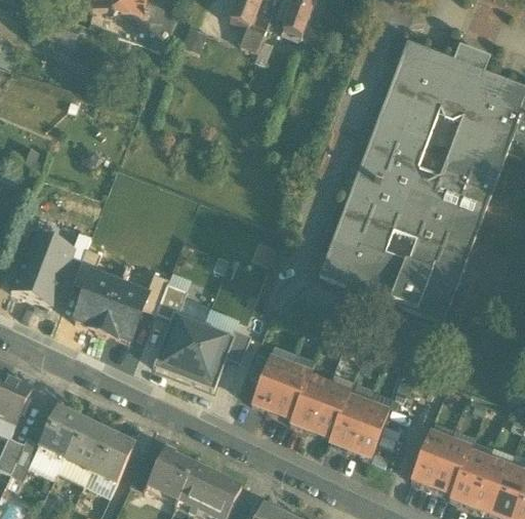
[(145,0),(140,23),(91,14),(88,28),(149,48),(158,25),(160,26),(164,0),(145,0)]
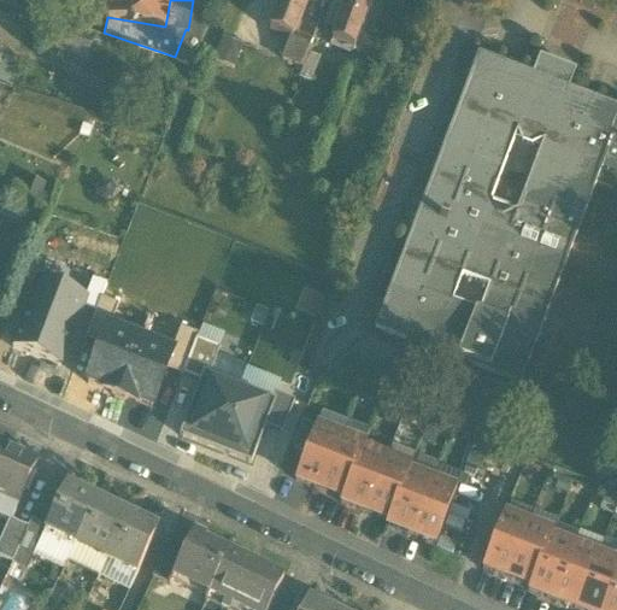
[(110,0),(107,17),(165,27),(170,0),(110,0)]
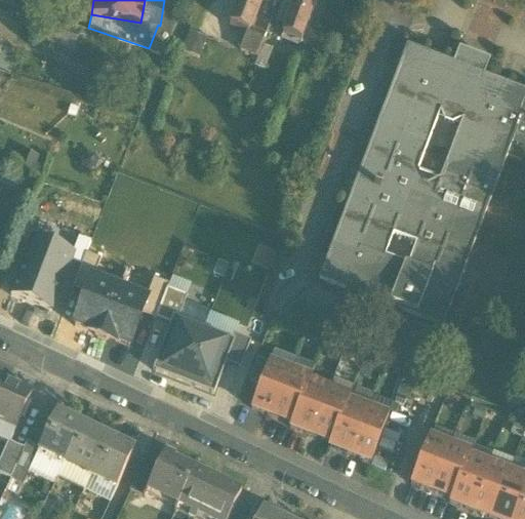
[(241,0),(232,23),(247,29),(248,30),(250,25),(259,0),(241,0)]
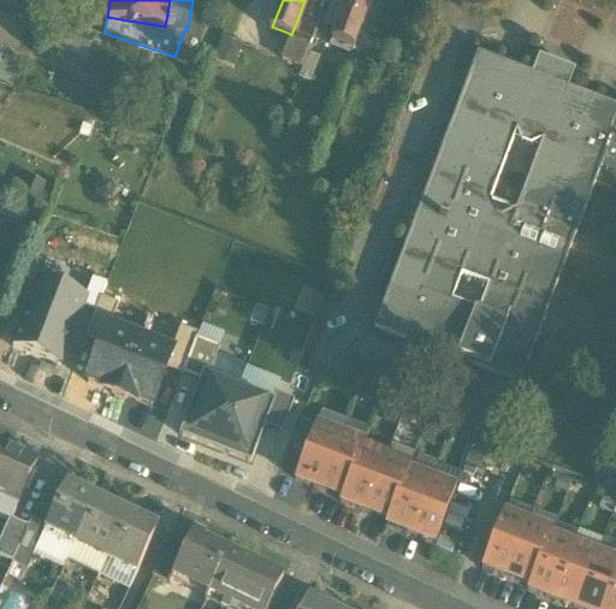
[(329,0),(320,21),(336,27),(344,4),(338,1),(338,0),(329,0)]
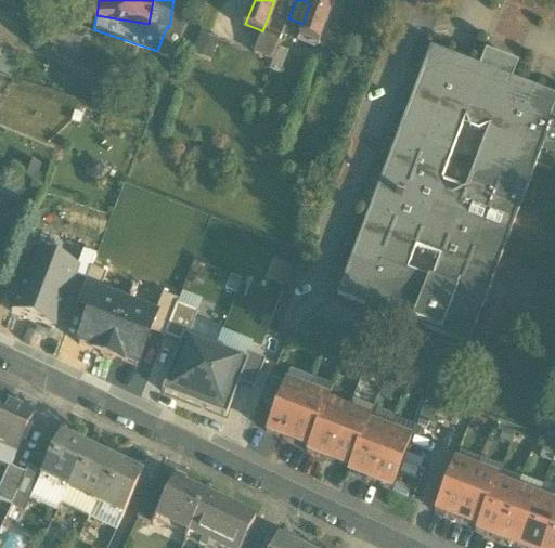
[(305,0),(305,1),(310,3),(302,24),(299,33),(318,39),(333,0),(305,0)]
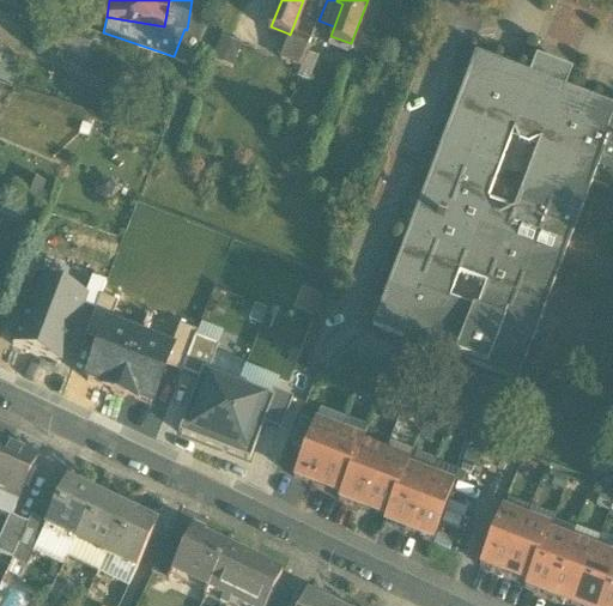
[(58,42),(89,53),(96,34),(65,23),(58,42)]
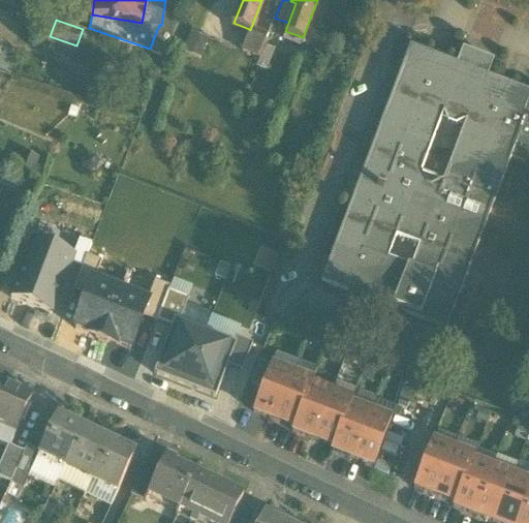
[(246,36),(262,42),(263,40),(267,31),(266,30),(252,25),(250,30),(249,29),(246,36)]
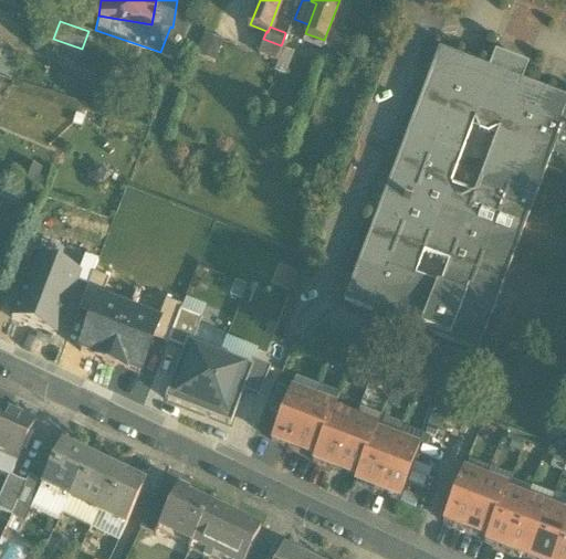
[(194,49),(215,56),(222,38),(201,29),(194,49)]
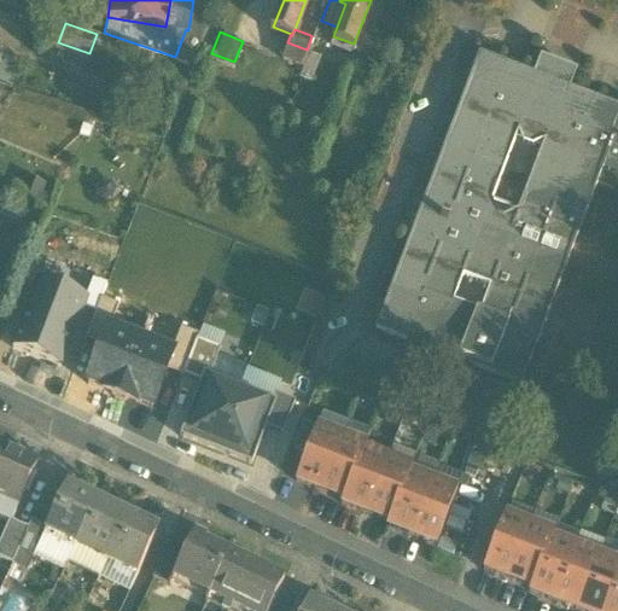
[(307,50),(287,42),(281,56),(301,63),(307,50)]
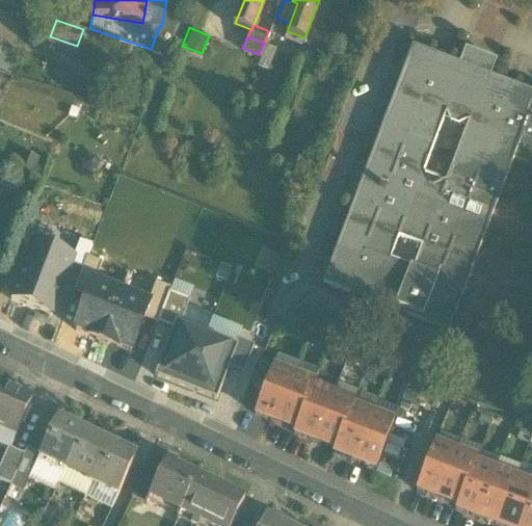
[(265,41),(264,43),(259,54),(256,62),(268,67),(276,45),(265,41)]
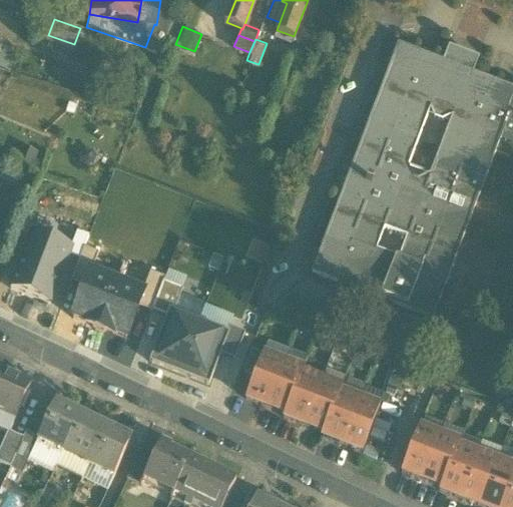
[(2,41),(1,43),(0,44),(0,62),(6,65),(13,45),(2,41)]
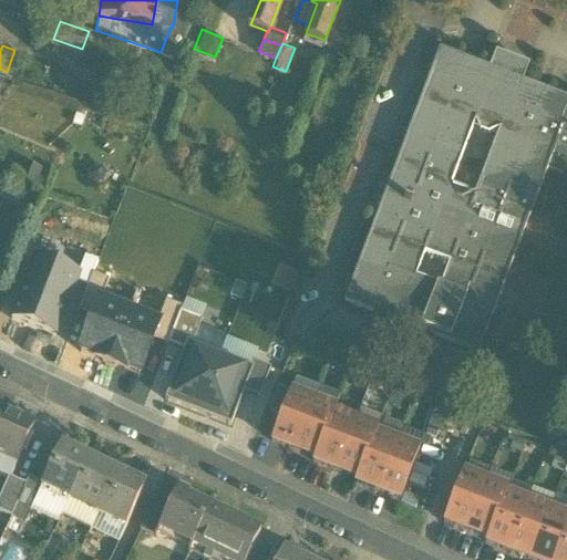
[(344,296),(467,341),(472,329),(482,333),(550,151),(559,127),(566,130),(566,94),(522,78),(488,64),(439,45),(344,296)]
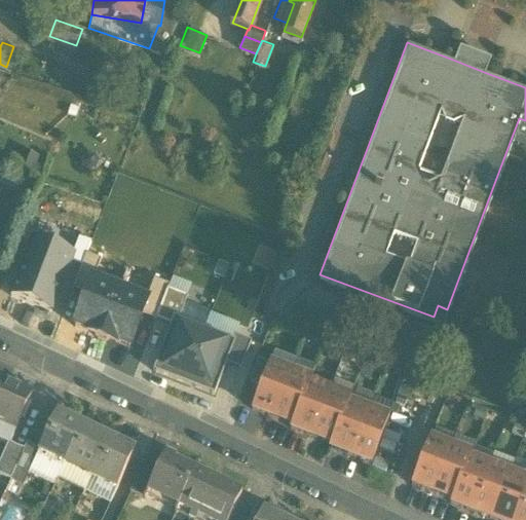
[(459,44),(453,60),(484,72),(490,57),(459,44)]
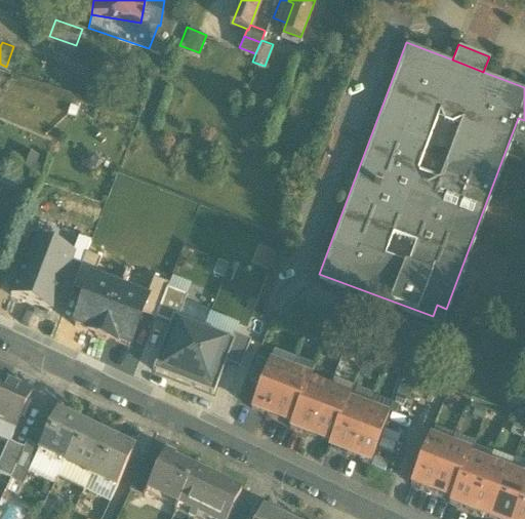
[(524,120),(518,118),(510,140),(520,143),(524,150),(524,120)]
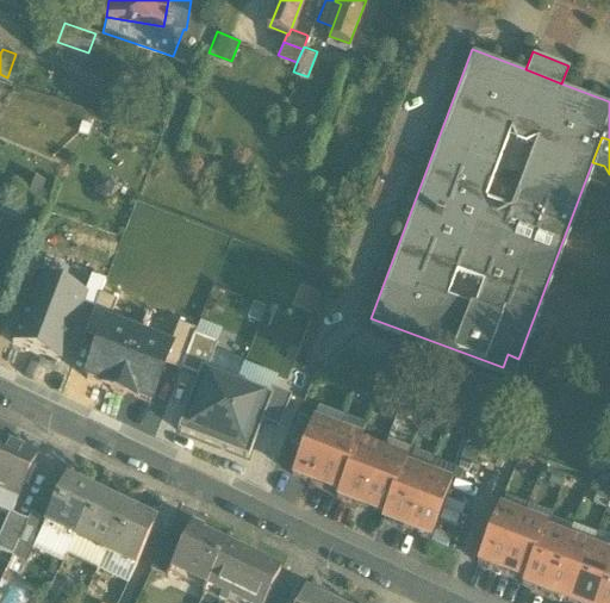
[(37,271),(12,337),(58,355),(83,288),(37,271)]
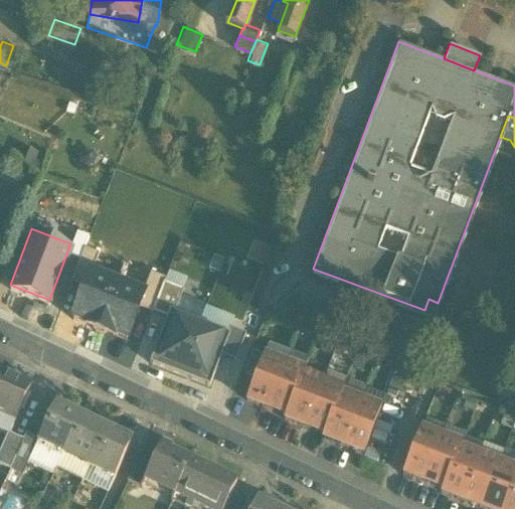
[(91,270),(98,250),(83,244),(70,279),(83,284),(90,270),(91,270)]
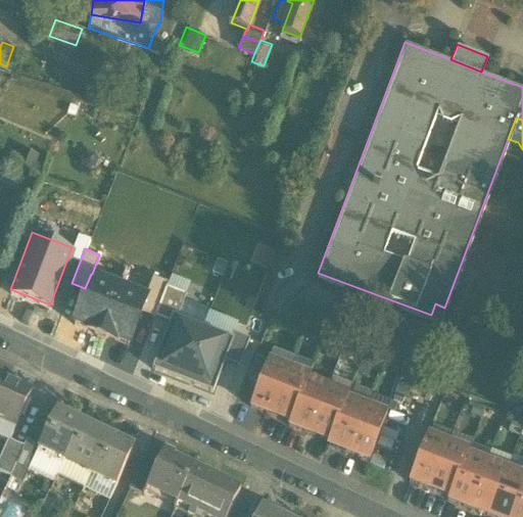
[(167,279),(165,283),(186,291),(190,279),(170,272),(167,279)]
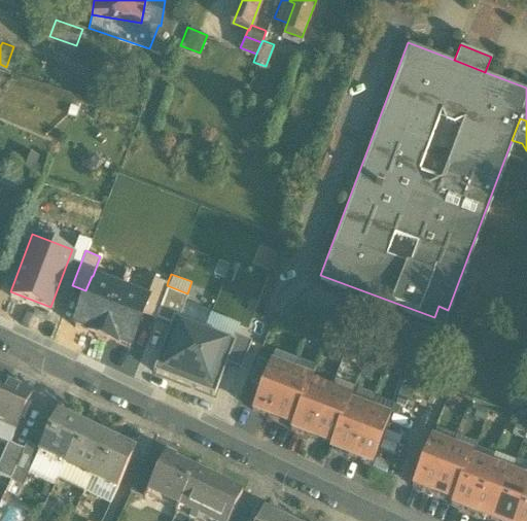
[(85,290),(73,321),(86,326),(85,328),(101,334),(119,286),(93,276),(92,276),(85,290)]
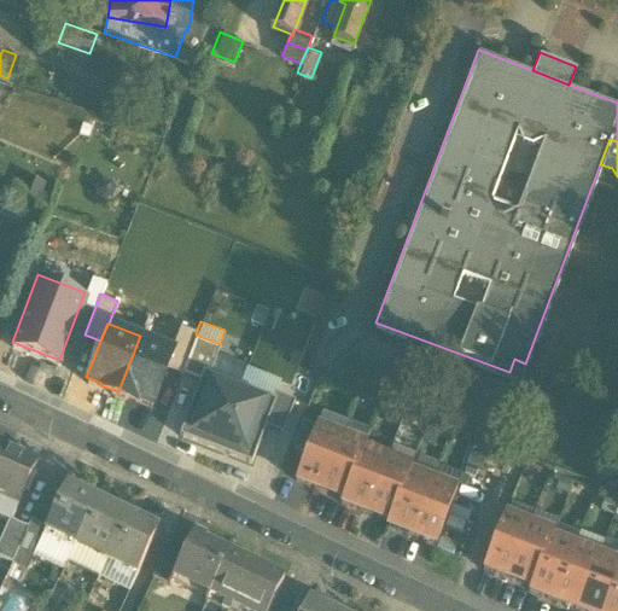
[(197,330),(180,324),(170,348),(172,348),(165,365),(181,371),(196,335),(197,330)]
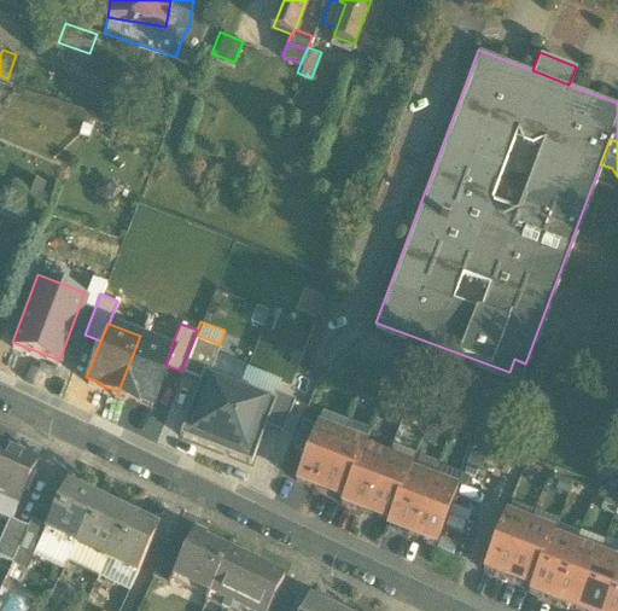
[(181,371),(199,378),(204,367),(209,370),(216,351),(220,344),(196,335),(181,371)]
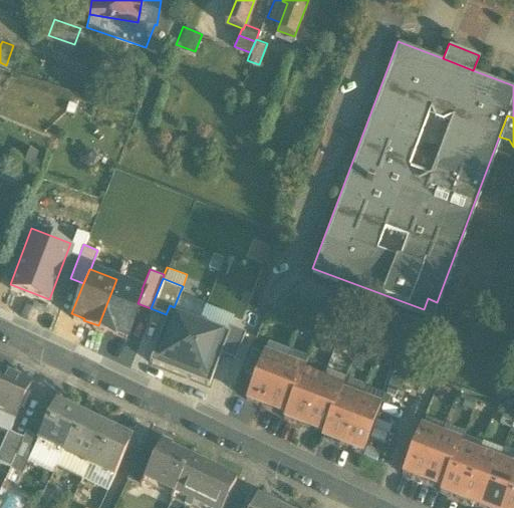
[(138,303),(143,289),(142,289),(116,279),(98,325),(112,331),(113,329),(125,334),(138,303)]
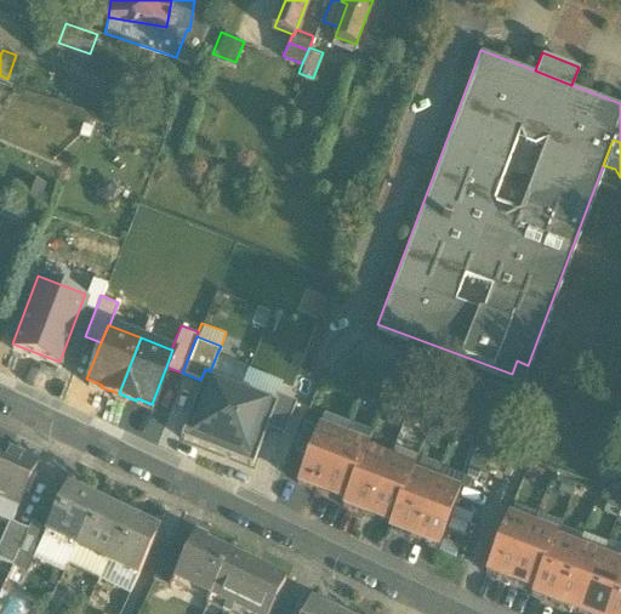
[(200,380),(180,433),(252,461),(267,424),(277,398),(275,397),(241,384),(249,365),(217,353),(210,371),(205,369),(200,380)]
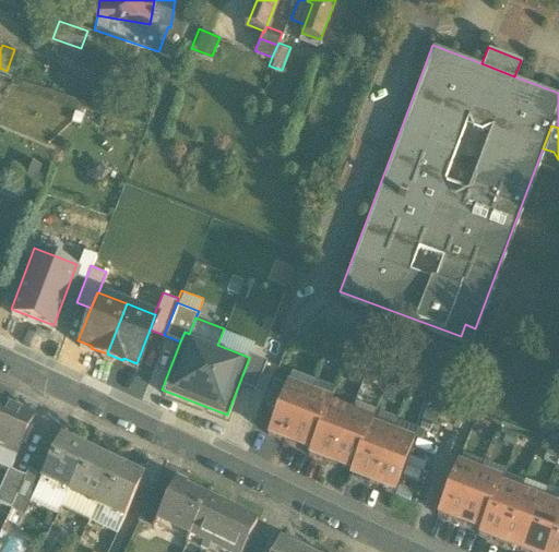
[(323,335),(440,380),(443,370),(431,364),(326,325),(323,335)]
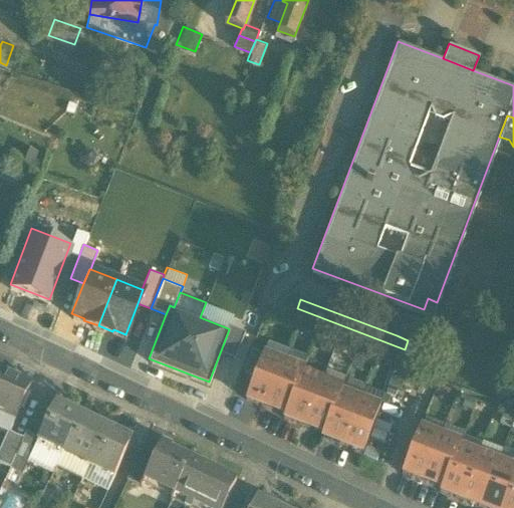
[(233,313),(206,302),(200,317),(228,328),(229,324),(233,313)]
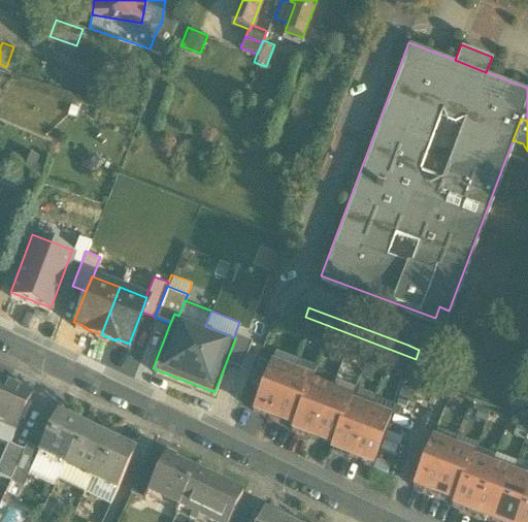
[(407,345),(419,350),(416,359),(411,370),(424,376),(431,354),(440,331),(439,330),(417,321),(407,345)]
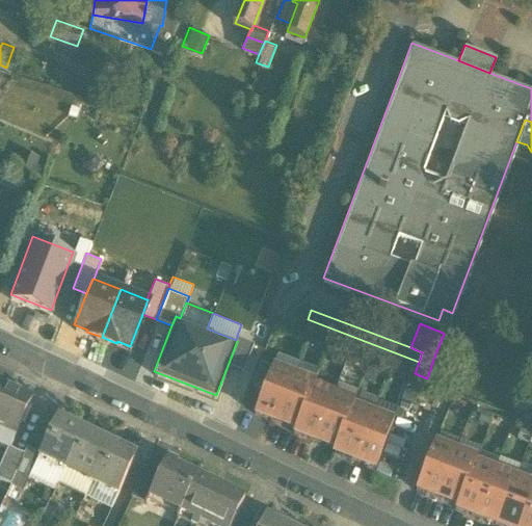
[(254,342),(237,336),(236,340),(237,341),(229,363),(243,369),(254,342)]
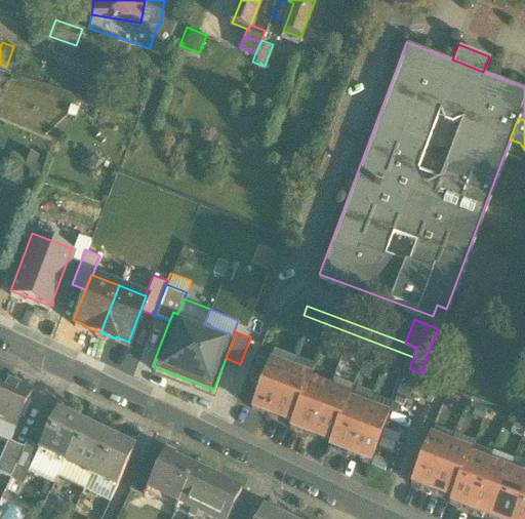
[(268,358),(289,366),(294,352),(273,345),(268,358)]
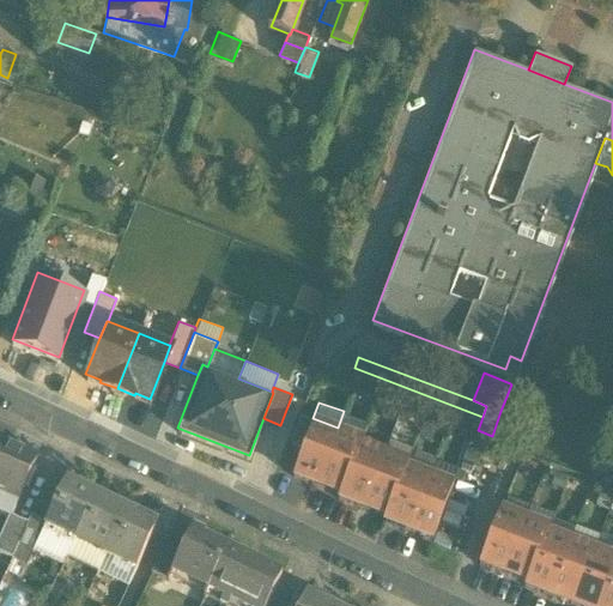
[(368,420),(344,411),(338,428),(362,436),(368,420)]
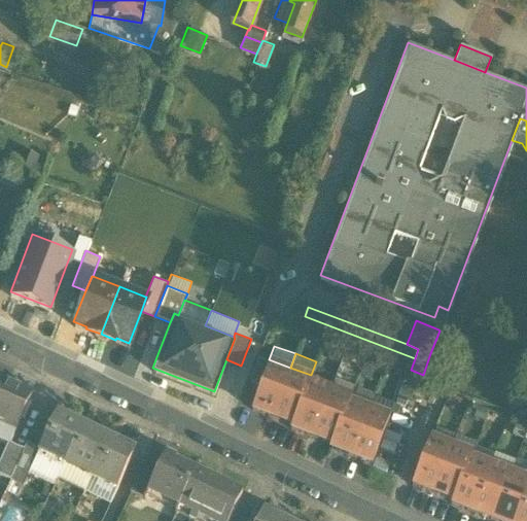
[(269,359),(258,355),(249,378),(260,382),(269,359)]
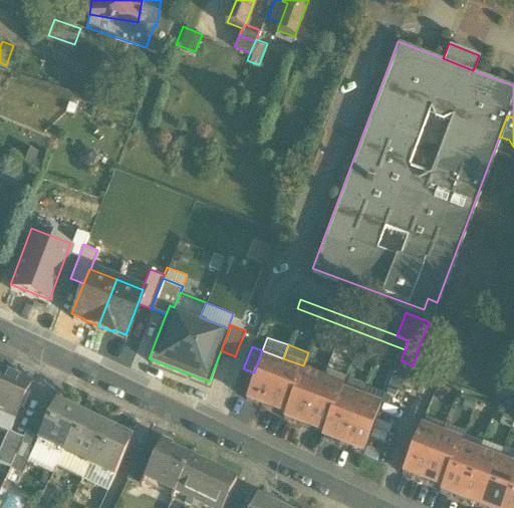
[(245,396),(266,404),(283,358),(262,350),(254,372),(245,396)]
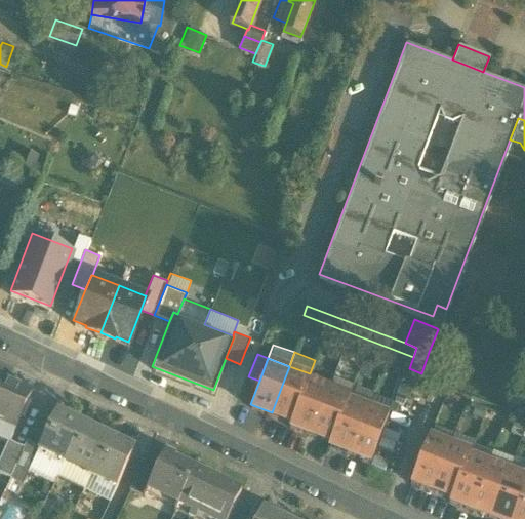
[(272,412),(291,421),(308,377),(310,373),(289,366),(272,412)]
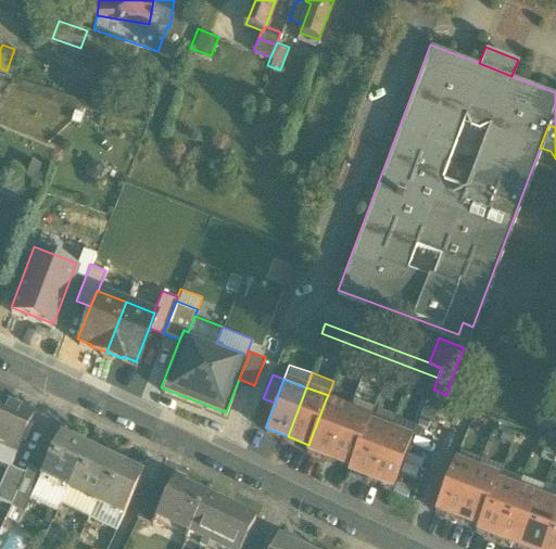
[(348,407),(368,416),(374,403),(352,395),(348,407)]
